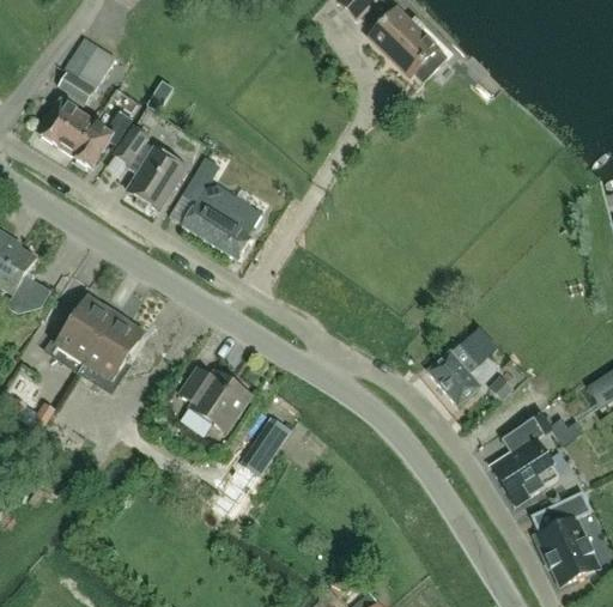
[(338,0),(356,18),(374,0),(338,0)]
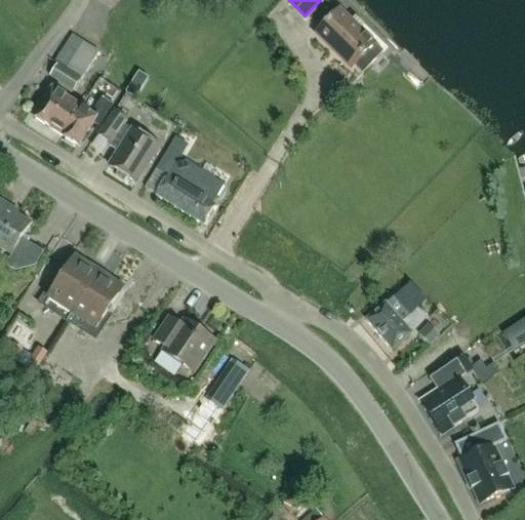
[(382,50),(350,18),(338,7),(316,31),(351,66),(354,63),(362,71),(382,50)]
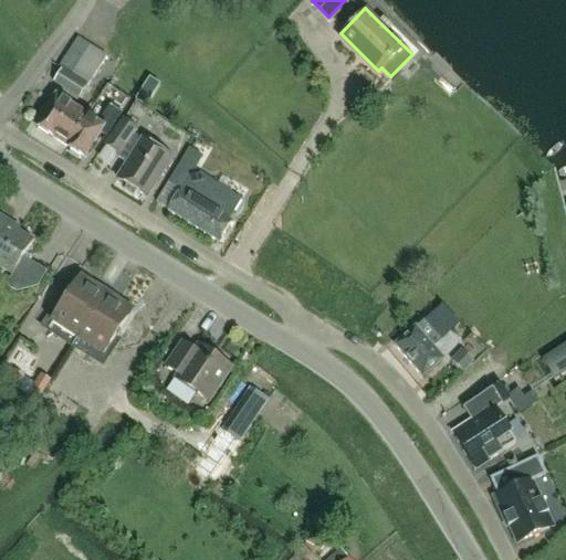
[(71,83),(76,85),(80,80),(86,83),(106,52),(77,33),(58,64),(61,66),(52,78),(67,88),(71,83)]
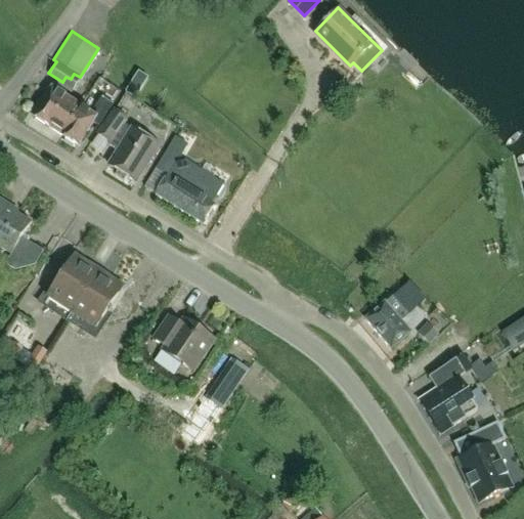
[(61,133),(80,103),(50,84),(32,114),(61,133)]
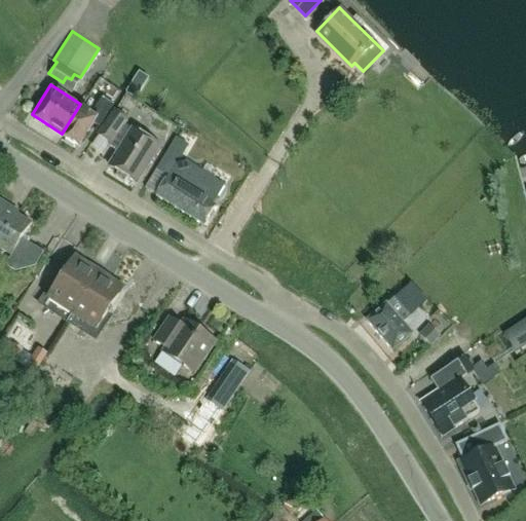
[(80,104),(62,134),(77,143),(92,119),(100,123),(112,102),(102,95),(95,106),(97,108),(94,112),(80,104)]
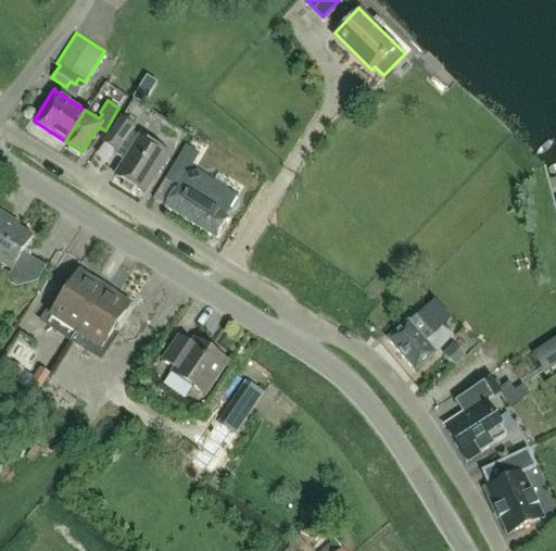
[(114,149),(116,151),(125,157),(115,172),(143,190),(167,151),(140,133),(139,134),(131,127),(135,123),(121,114),(103,139),(115,148),(114,149)]
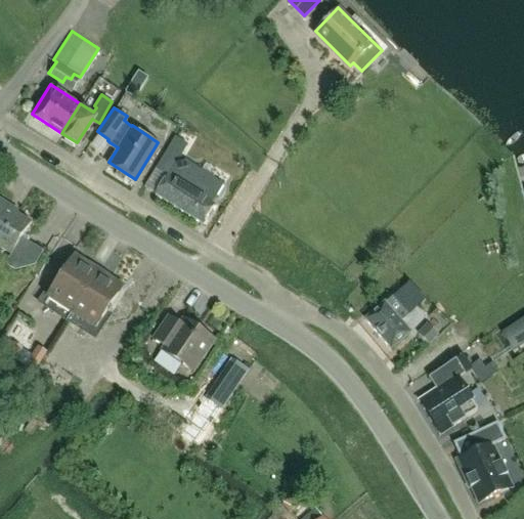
[(176,121),(170,135),(185,142),(191,128),(176,121)]
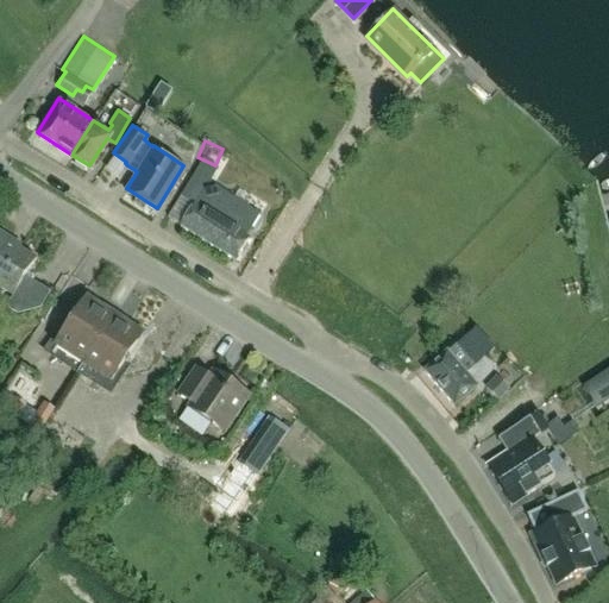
[(199,163),(195,170),(194,170),(180,193),(193,201),(180,223),(234,256),(249,233),(246,232),(261,211),(248,202),(251,196),(239,188),(236,195),(206,177),(211,169),(199,163)]
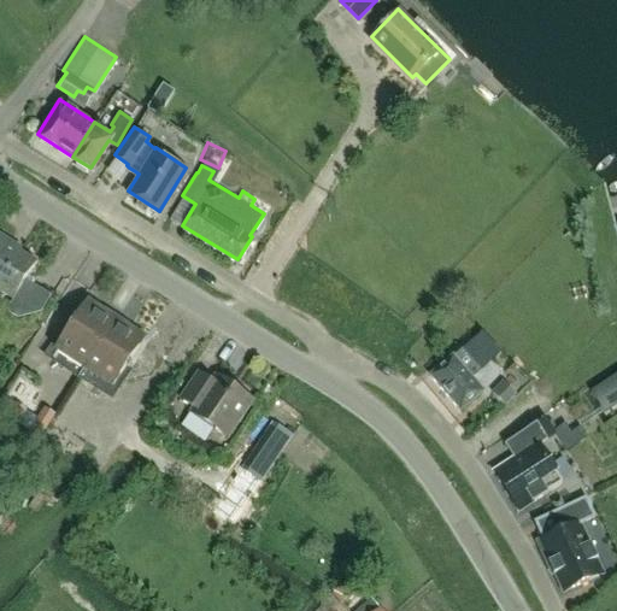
[(0,231),(0,287),(13,295),(36,258),(13,245),(15,241),(0,231)]
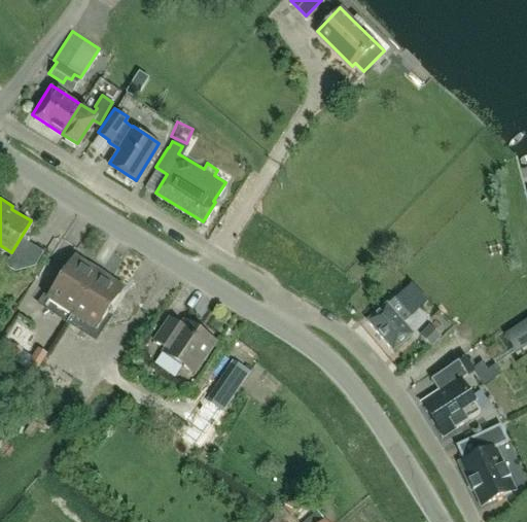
[(72,312),(99,270),(74,254),(47,296),(72,312)]
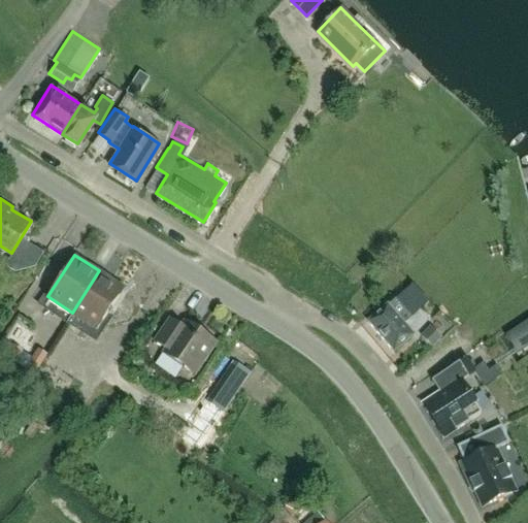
[(99,270),(72,313),(96,328),(123,286),(99,270)]
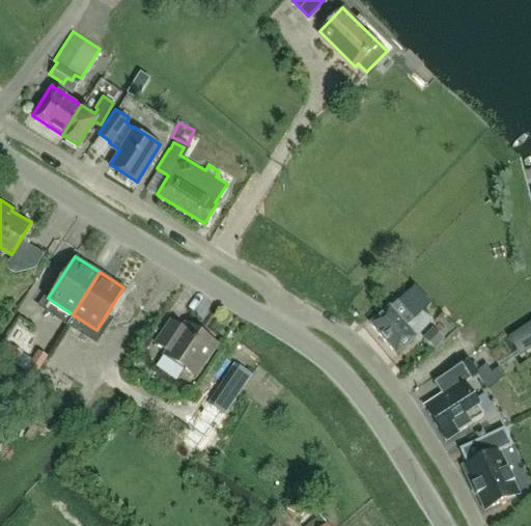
[(389,304),(374,316),(369,321),(396,351),(415,334),(407,324),(414,316),(397,298),(389,304)]
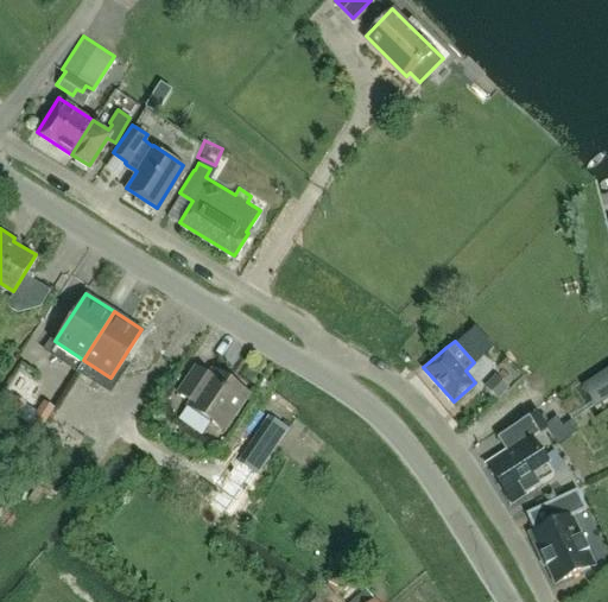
[(593,405),(607,394),(607,362),(578,381),(593,405)]
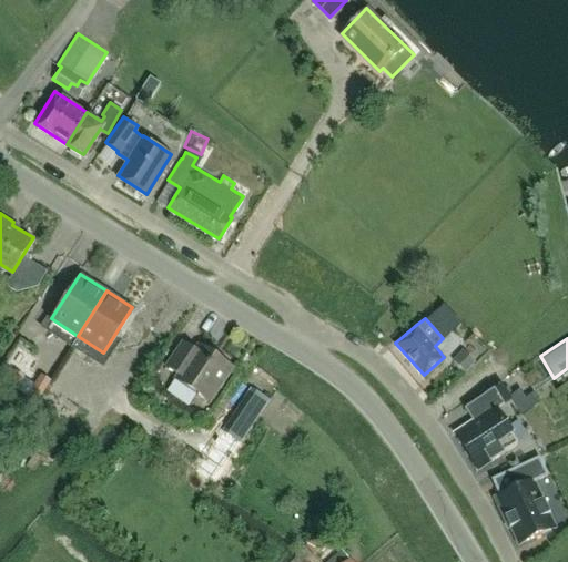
[(194,347),(182,339),(165,365),(178,373),(174,377),(210,400),(234,364),(199,340),(194,347)]
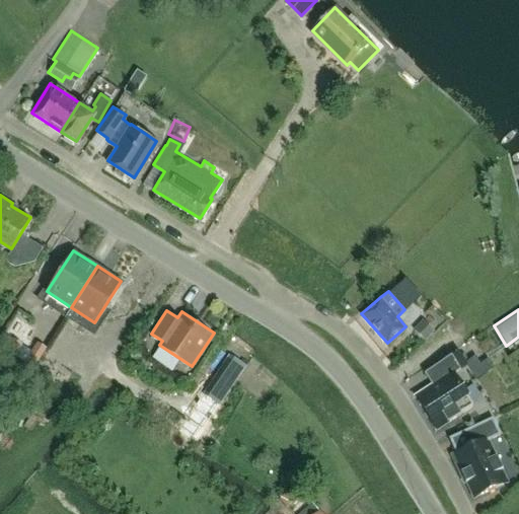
[(203,391),(188,416),(171,404),(163,416),(180,428),(179,430),(194,439),(245,362),(228,351),(202,390),(203,391)]
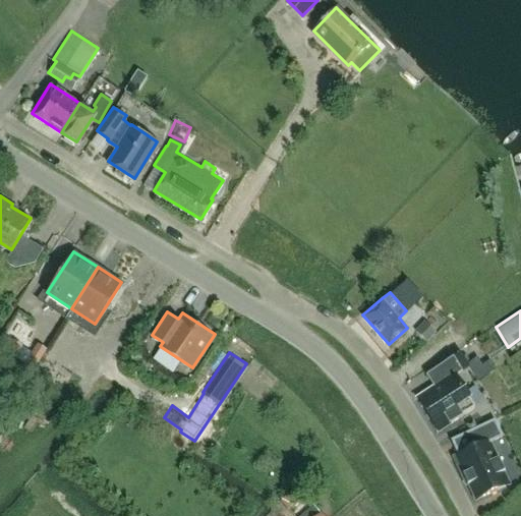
[(477,378),(487,371),(481,361),(476,353),(466,360),(477,378)]
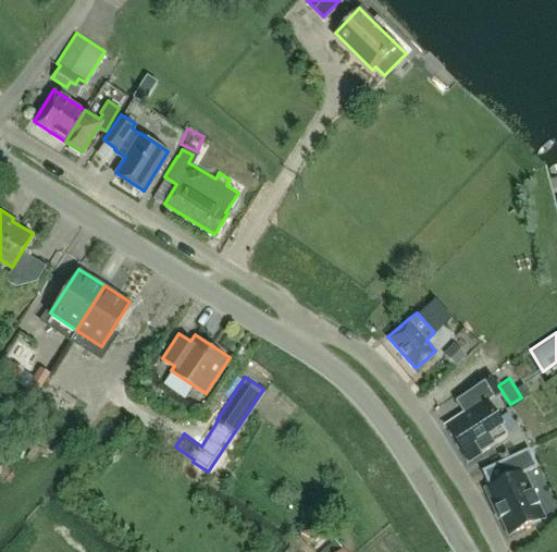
[(492,395),(483,381),(455,399),(463,412),(445,424),(468,458),(507,433),(485,400),(492,395)]
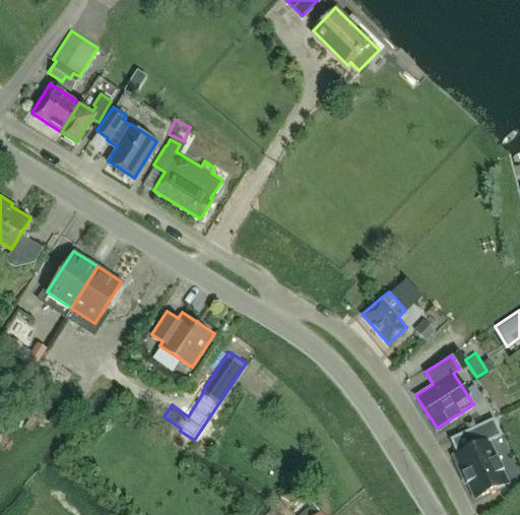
[(463,471),(474,495),(507,480),(488,439),(500,433),(493,416),(466,429),(473,444),(453,453),(461,472),(463,471)]
